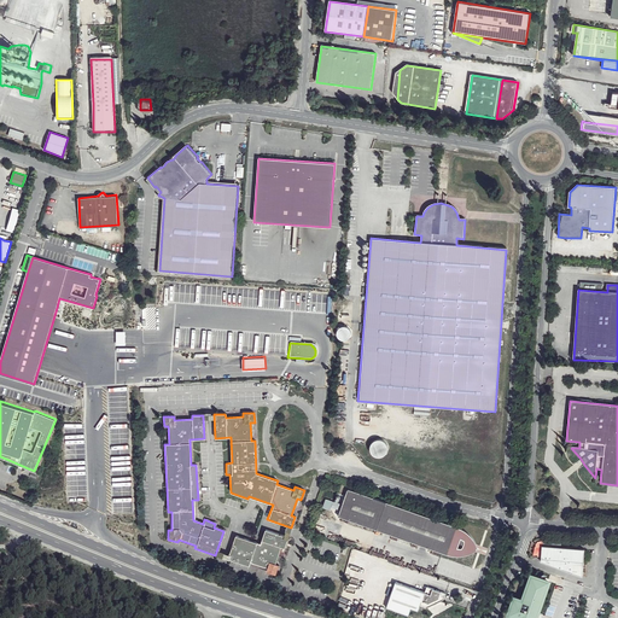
[(388,445),(386,443),(385,441),(383,438),(379,438),(375,438),(373,439),(371,442),(369,444),(368,448),(369,450),(371,454),(373,456),(377,458),(379,458),(383,456),(385,454),(388,452),(388,449),(388,445)]
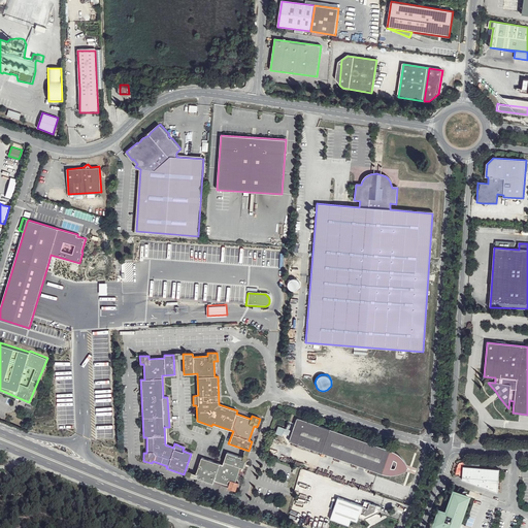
[(288,441),(321,453),(330,429),(297,418),(288,441)]
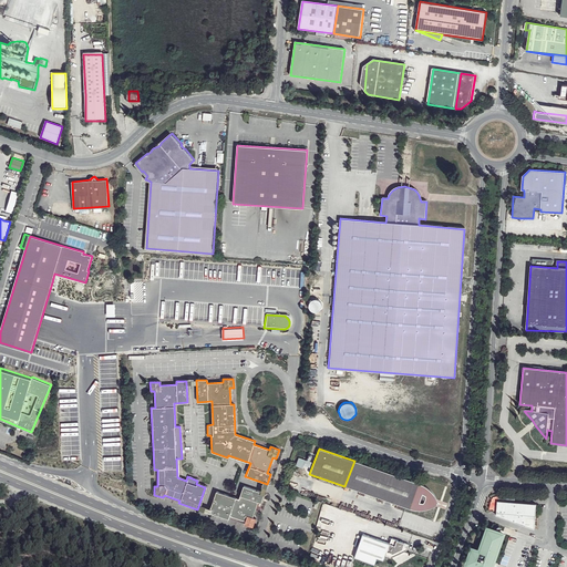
[(354,461),(344,486),(414,511),(418,512),(422,512),(428,511),(436,505),(437,504),(436,501),(433,493),(425,486),(422,484),(354,461)]
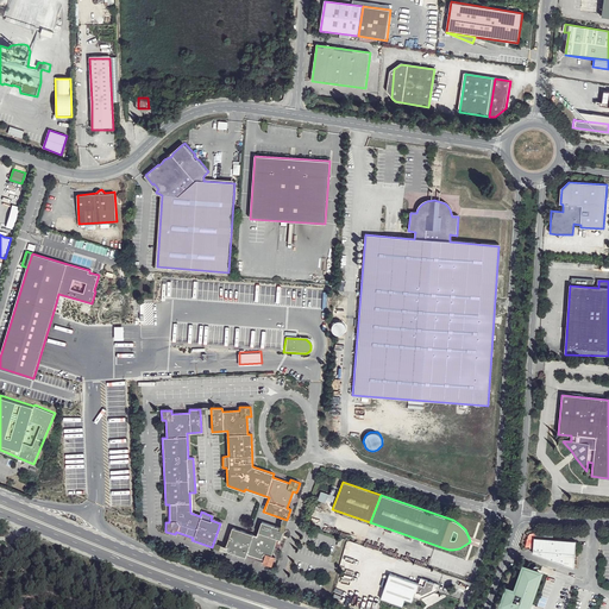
[(261,564),(270,567),(272,558),(269,557),(275,540),(278,541),(282,531),(261,522),(255,537),(231,528),(223,551),(244,558),(245,554),(262,560),(261,564)]
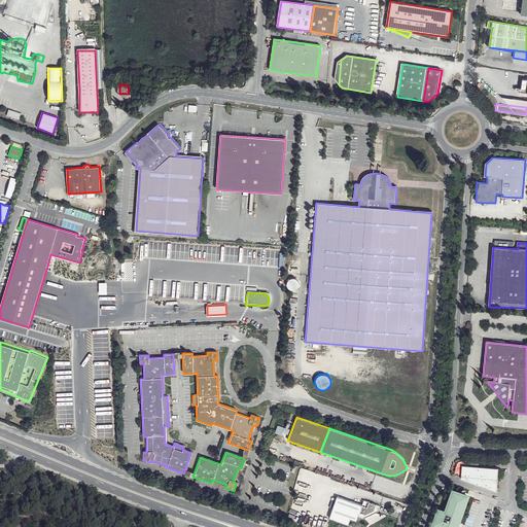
[(499,468),(462,465),(461,479),(496,491),(499,468)]
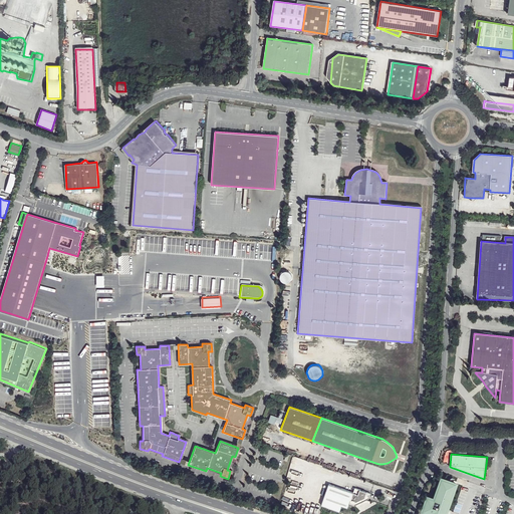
[(446,508),(448,509),(450,505),(448,504),(455,483),(442,479),(435,499),(428,497),(421,513),(446,513),(447,513),(444,513),(446,508)]
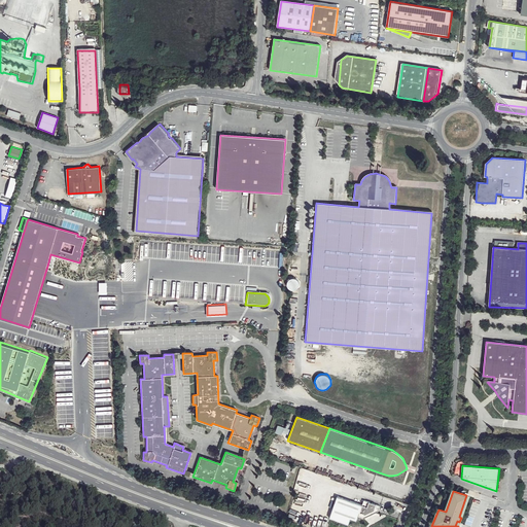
[(329,519),(348,525),(350,519),(356,521),(358,517),(363,518),(378,511),(380,505),(363,500),(361,505),(337,497),(329,519)]
